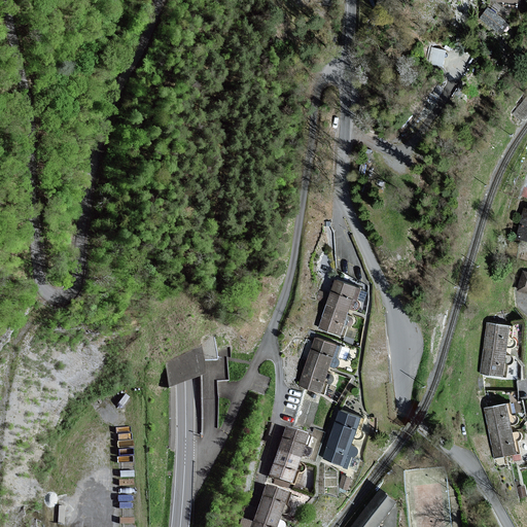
[(504,21),(489,8),(482,18),(497,30),(504,21)]
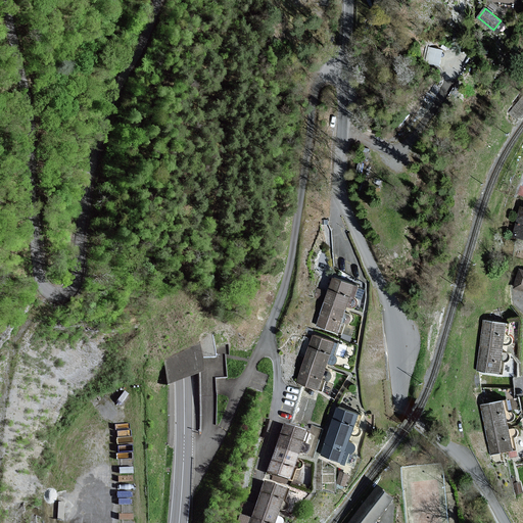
[(441,50),(427,48),(424,64),(438,66),(441,50)]
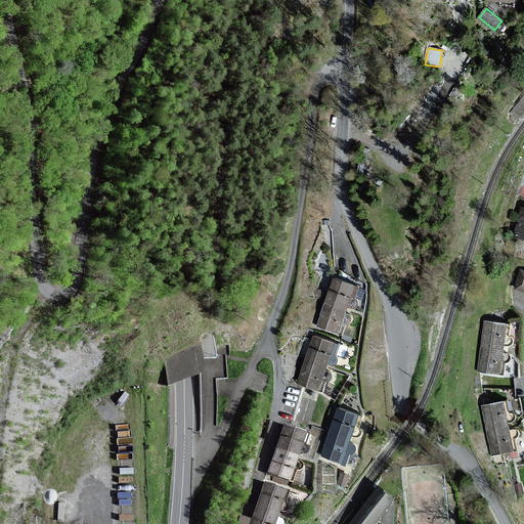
[(523,207),(522,207),(515,236),(523,238),(523,207)]
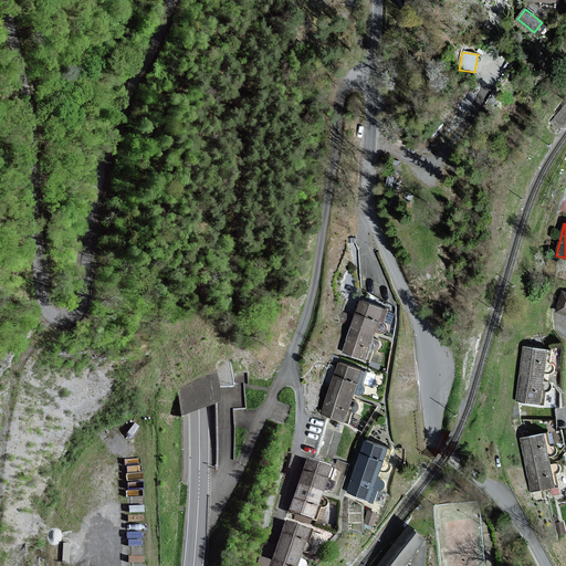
[(565,293),(561,292),(555,311),(565,314),(565,293)]
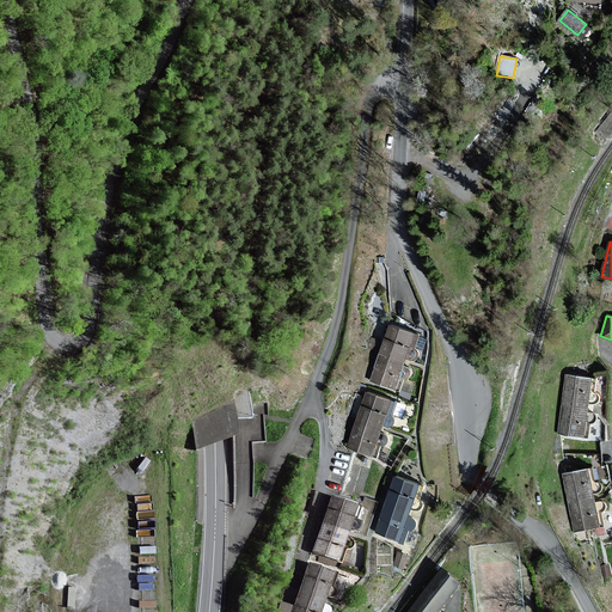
[(417,336),(390,326),(372,381),(399,390),(417,336)]
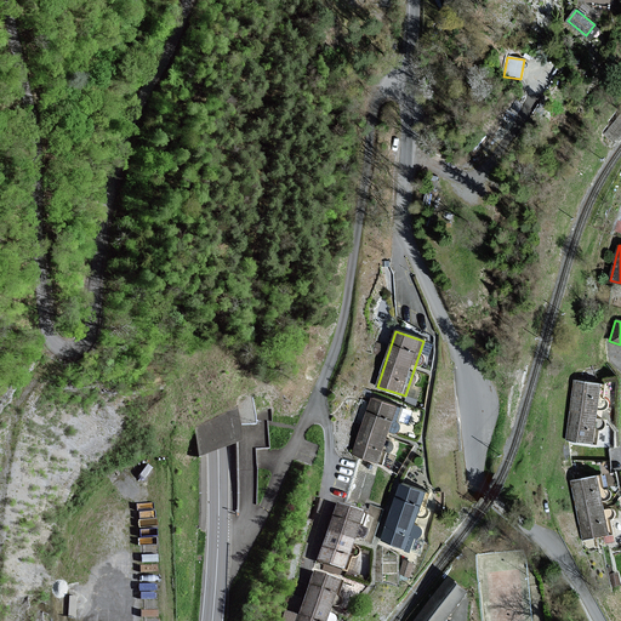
[(377,340),(376,352),(386,353),(387,341),(377,340)]
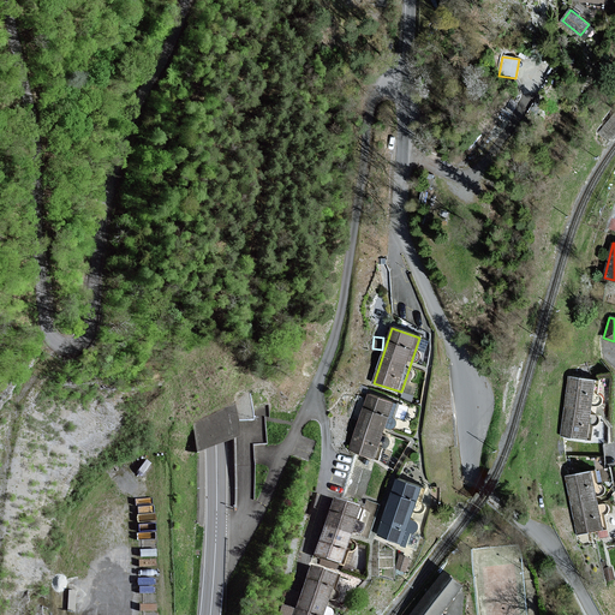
[(598,382),(569,378),(562,435),(590,439),(593,413),(595,408),(598,382)]
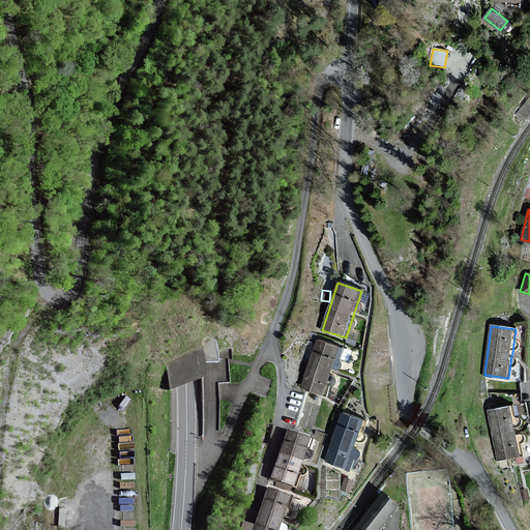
[(341,349),(317,341),(299,388),(322,396),(341,349)]
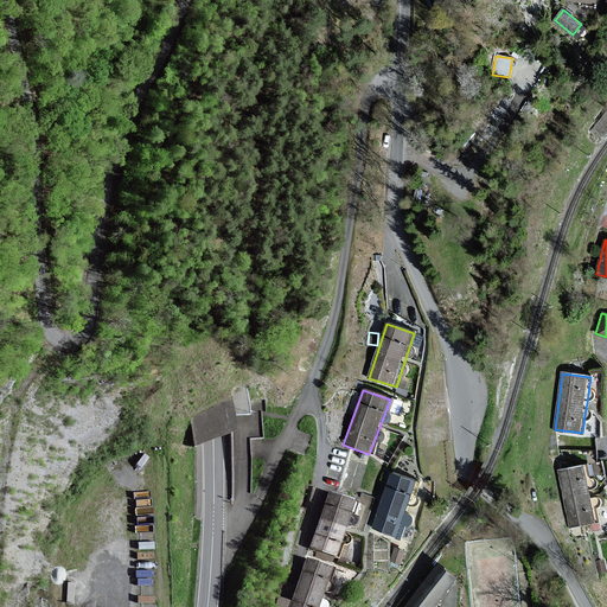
[(585,466),(560,471),(569,526),(594,522),(589,497),(589,492),(585,466)]
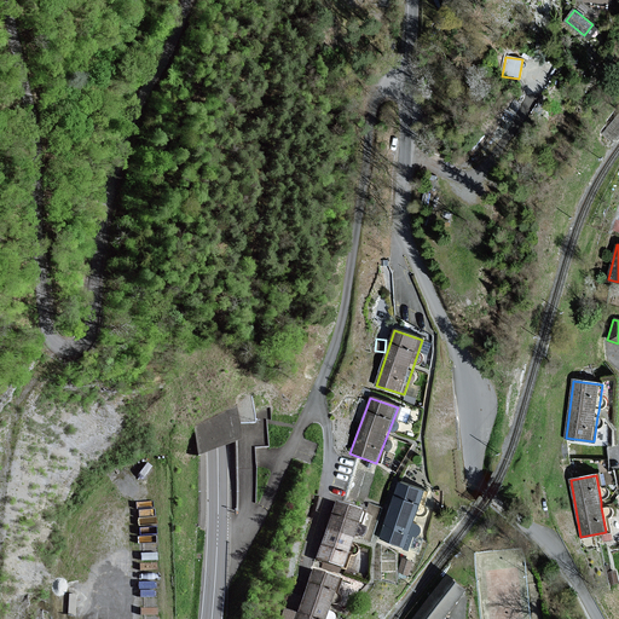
[(427,491),(400,481),(379,538),(405,548),(427,491)]
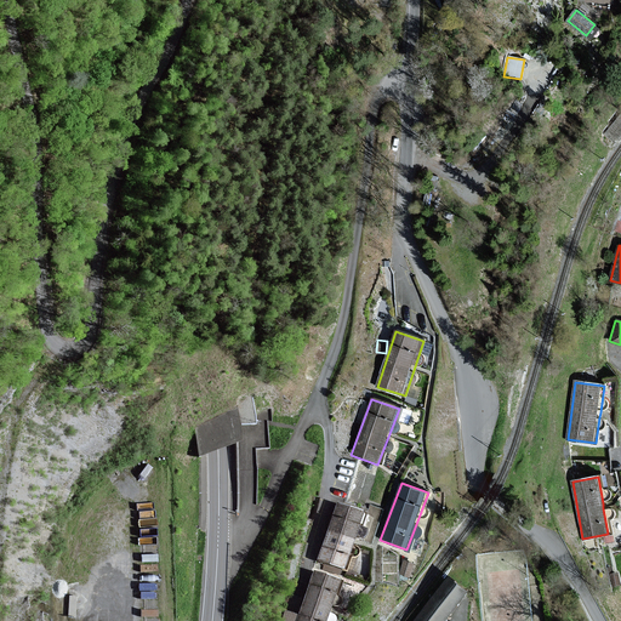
[(365,512),(339,503),(319,559),(346,569),(365,512)]
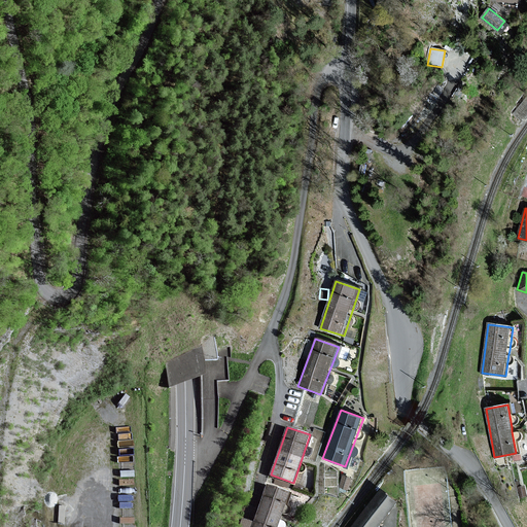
[(278,526),(290,492),(267,485),(252,526),(278,526)]
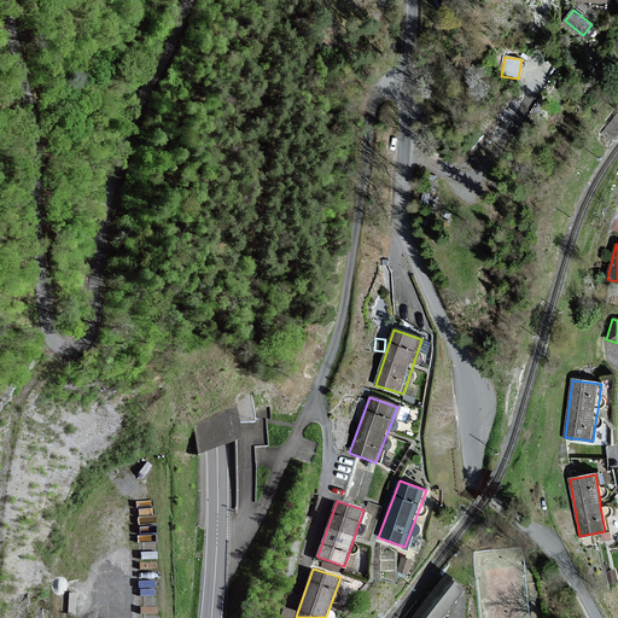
[(438,617),(464,587),(447,573),(413,617),(438,617)]
